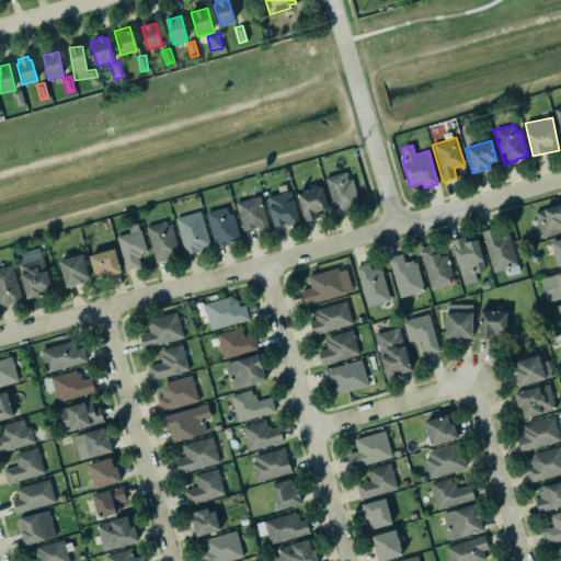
[(348,181),(346,172),(325,178),(335,213),(361,206),(353,180),(348,181)]
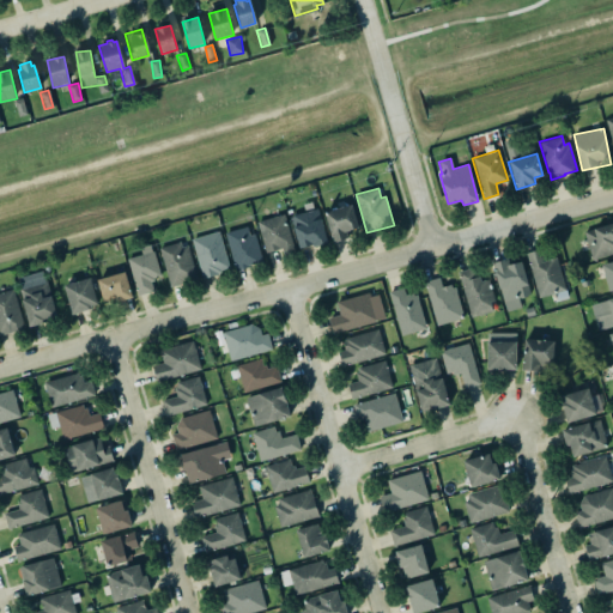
[(332,243),(349,240),(346,231),(358,229),(353,205),(326,211),(332,243)]
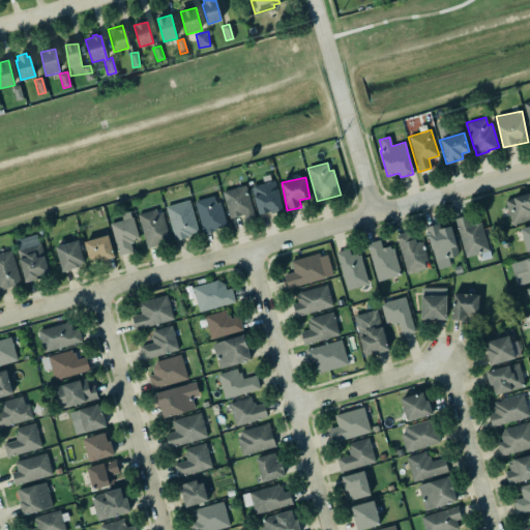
[(258,216),(283,211),(276,181),(252,185),(258,216)]
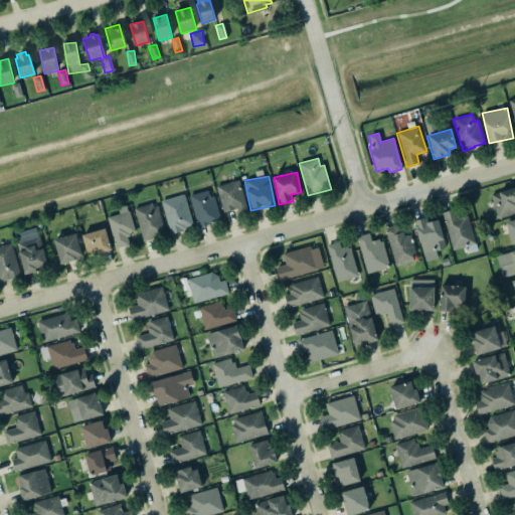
[(246,212),(239,180),(217,185),(222,212),(237,209),(238,214),(246,212)]
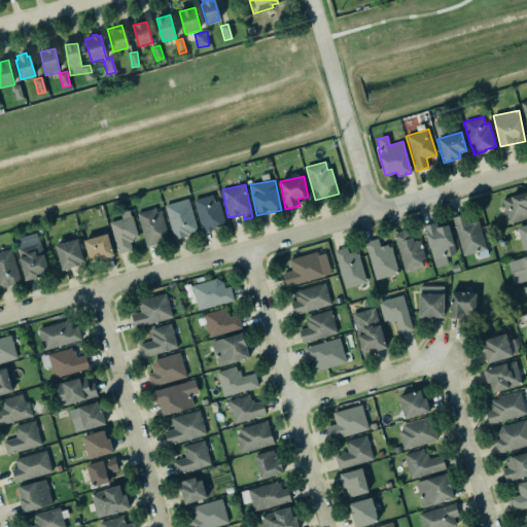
[(526,190),(501,199),(508,223),(526,217),(526,190)]
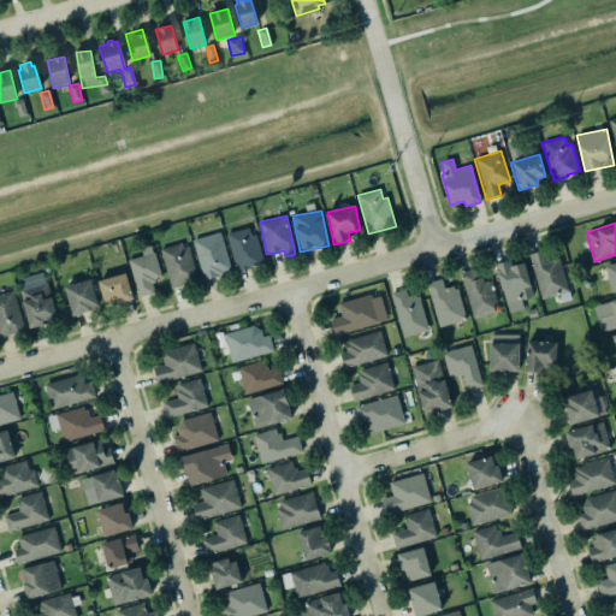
[(225,234),(248,227),(250,236),(255,235),(264,262),(250,266),(252,267),(236,272),(225,234)]
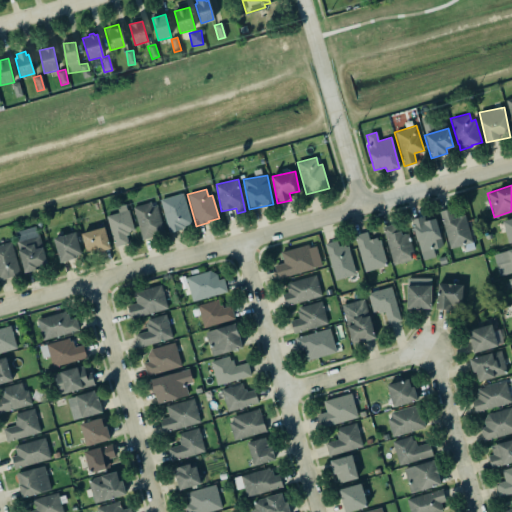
[(161,199),(169,233),(193,227),(184,193),(161,199)]
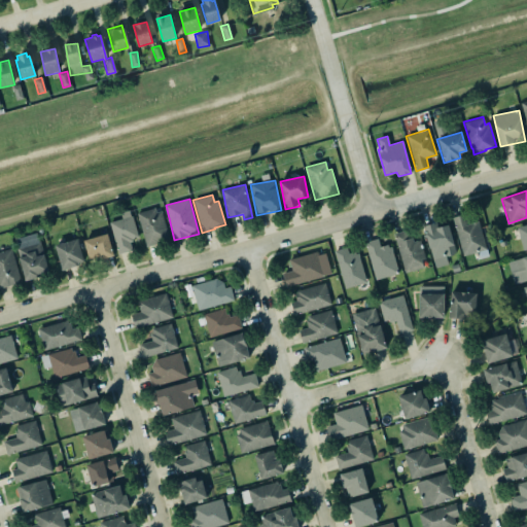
[(136,213),(154,208),(155,212),(161,211),(169,240),(145,246),(136,213)]
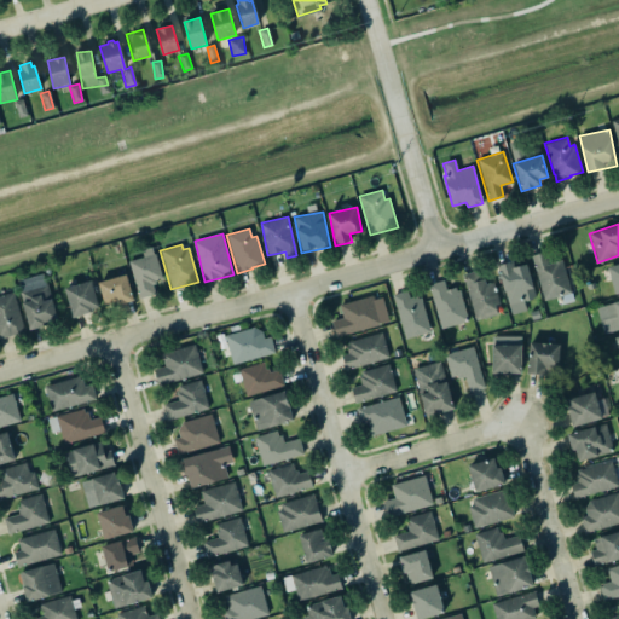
[(530,255),(545,250),(549,262),(561,259),(571,293),(543,300),(530,255)]
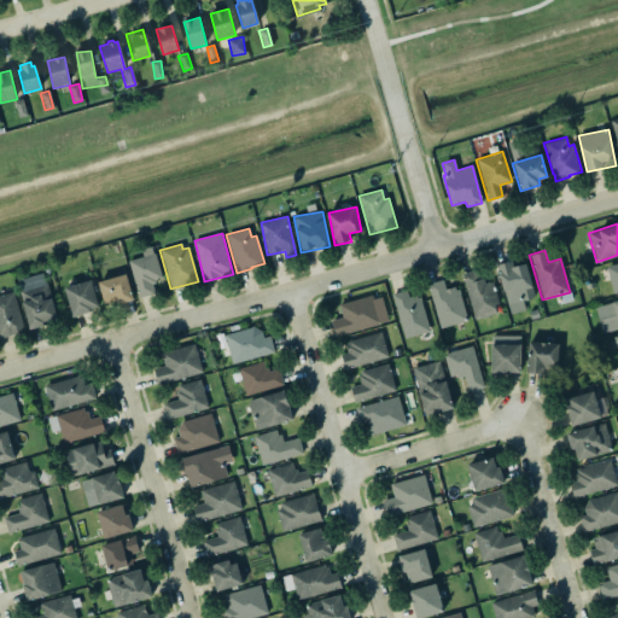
[(127,261),(153,254),(161,278),(153,280),(155,283),(151,284),(153,293),(138,298),(127,261)]
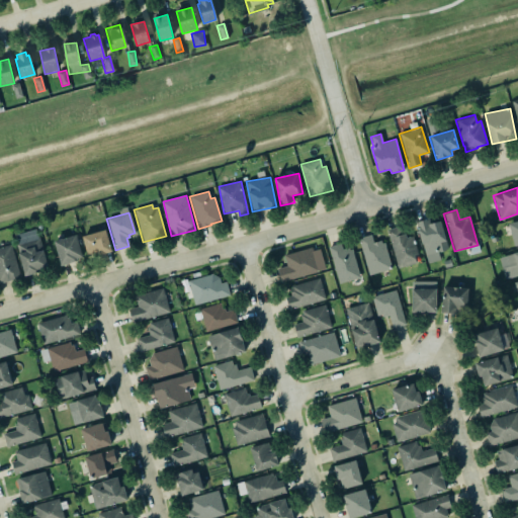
[(416,222),(422,248),(423,250),(427,263),(440,259),(437,251),(438,251),(440,252),(445,250),(445,249),(447,248),(440,222),(430,225),(428,219),(416,222)]
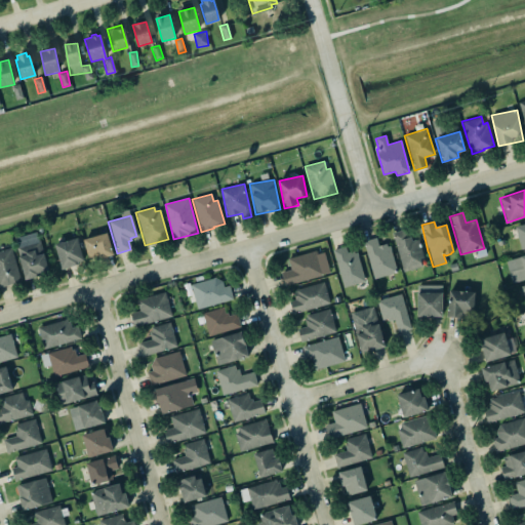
[(524,223),(509,228),(512,238),(517,237),(521,250),(524,248),(524,223)]
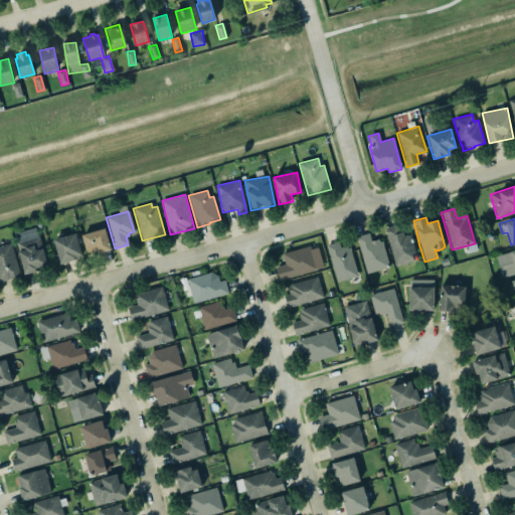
[(394,266),(412,261),(410,253),(415,252),(409,233),(403,235),(400,223),(384,228),(394,266)]
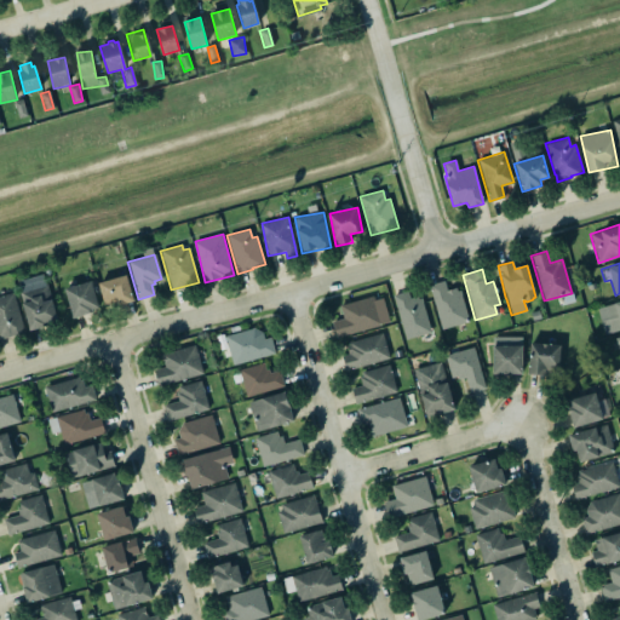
[(29,277),(30,285),(29,290),(19,292),(29,329),(42,326),(42,323),(56,320),(46,283),(45,283),(41,274),(29,277)]
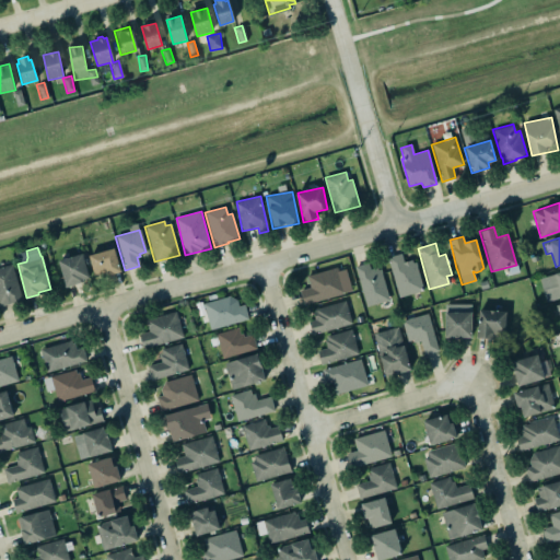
[(95,278),(120,271),(115,248),(90,255),(95,278)]
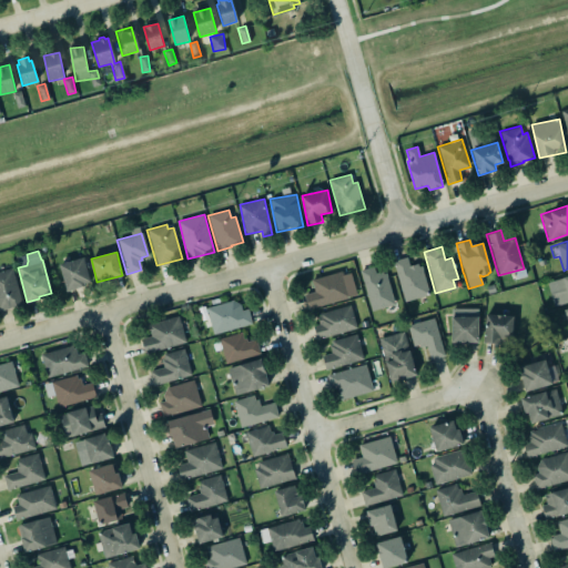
[(403,302),(392,261),(406,256),(409,265),(417,263),(418,266),(421,265),(429,294),(403,302)]
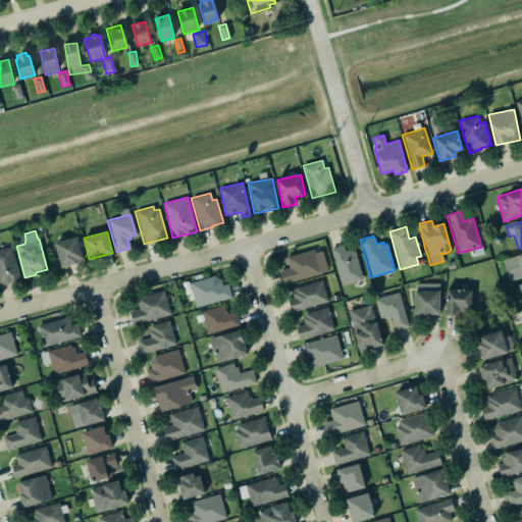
[(60,268),(53,244),(75,237),(83,260),(76,261),(76,263),(60,268)]
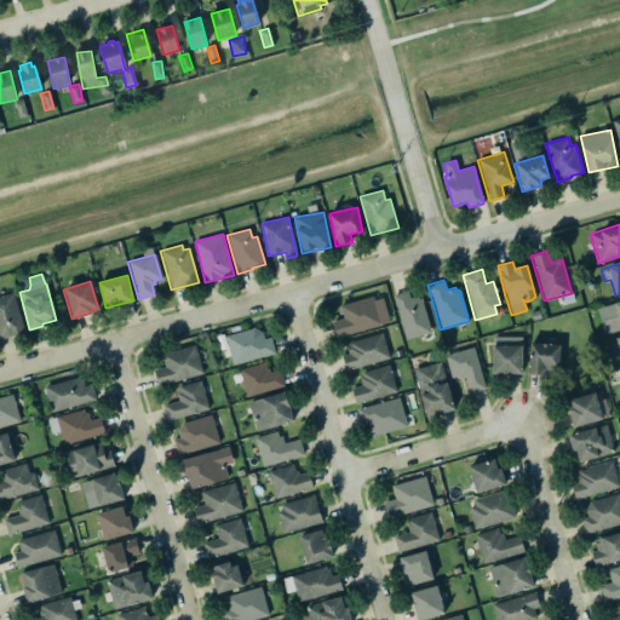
[(405,340),(391,296),(407,291),(408,298),(417,296),(418,298),(422,298),(431,332),(405,340)]
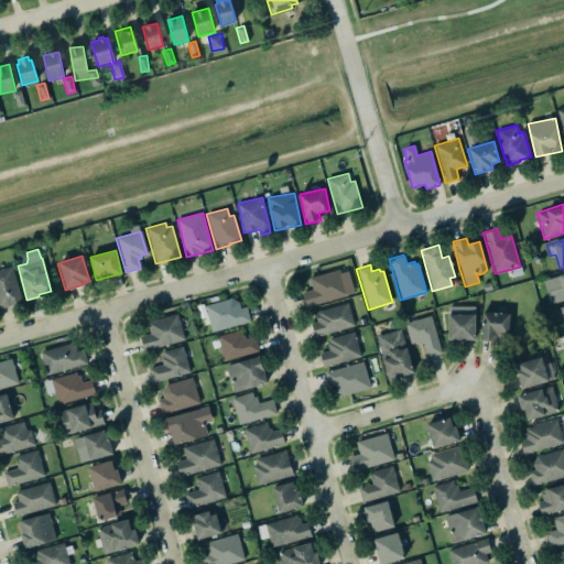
[(0,307),(11,304),(11,305),(21,302),(19,294),(20,294),(20,292),(19,292),(11,266),(0,269),(0,307)]
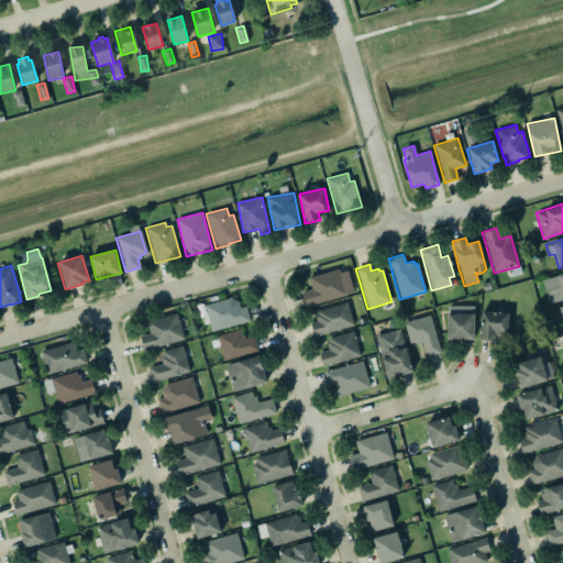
[(300,293),(305,307),(346,295),(345,294),(353,291),(346,269),(340,272),(339,268),(309,277),(312,289),(300,293)]
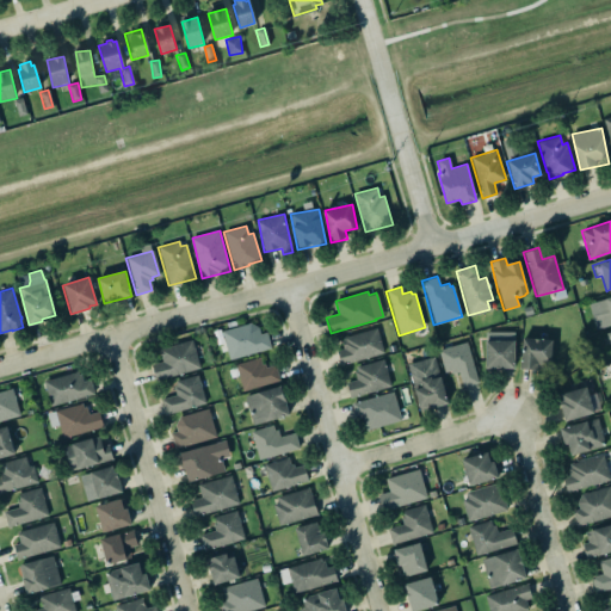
[(610,325),(610,296),(590,302),(596,329),(610,325)]
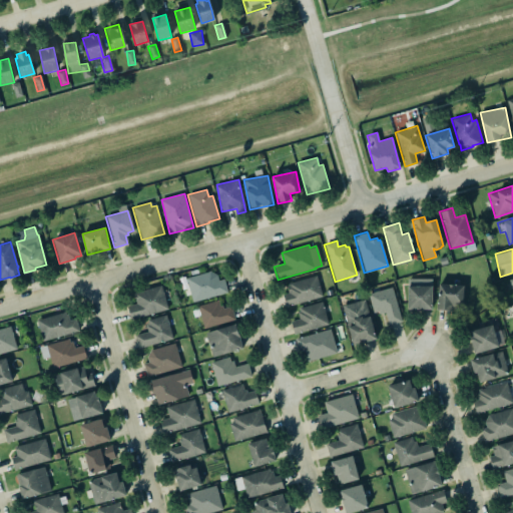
[(185,278),(191,302),(226,292),(223,280),(218,281),(216,275),(209,271),(185,278)]
